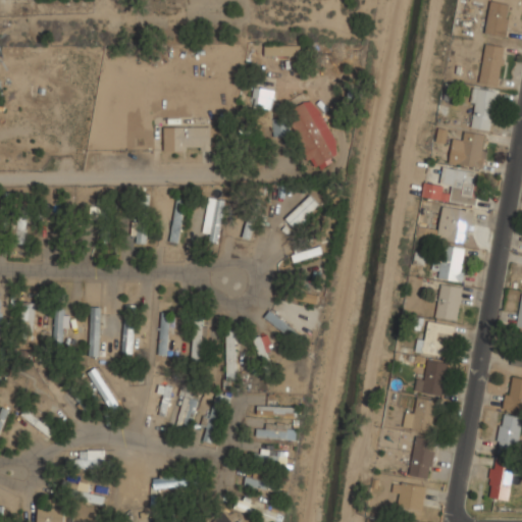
[(507,36),(510,2),(489,0),(485,34),(507,36)]
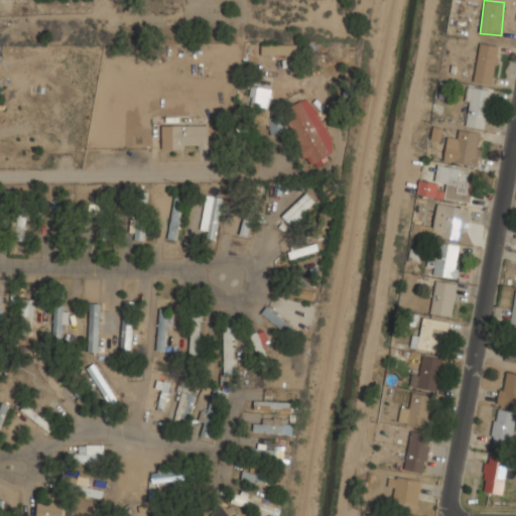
[(296,42),(261,42),(261,54),(296,54),(296,42)]
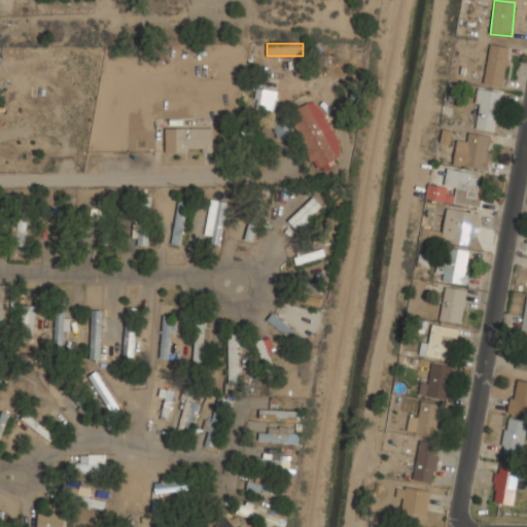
[(484,84),(504,86),(508,45),(489,43),(484,84)]
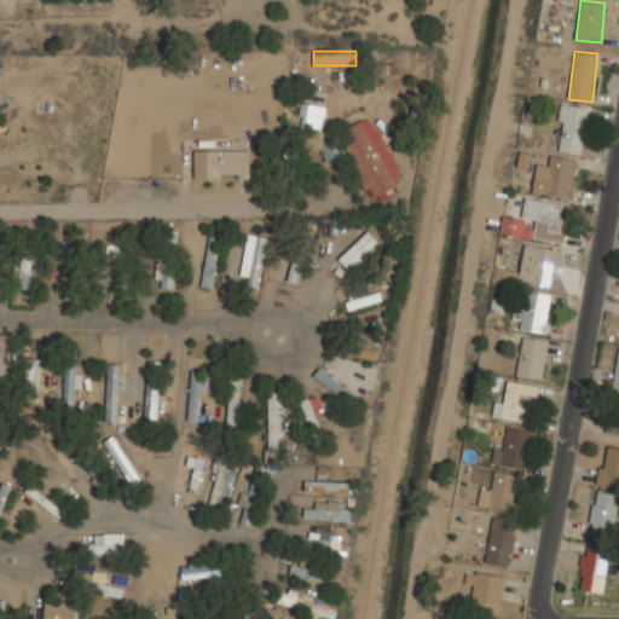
[(300,146),(319,148),(327,161),(343,162),(345,149),(365,190),(374,186),(379,195),(400,184),(400,173),(372,119),(364,119),(342,131),(341,142),(323,140),(323,139),(324,105),(302,104),(300,146)]
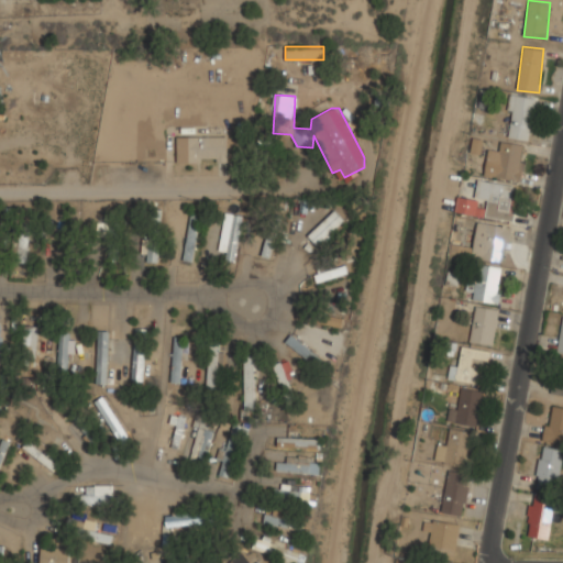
[(506,136),(529,141),(537,99),(514,95),(506,136)]
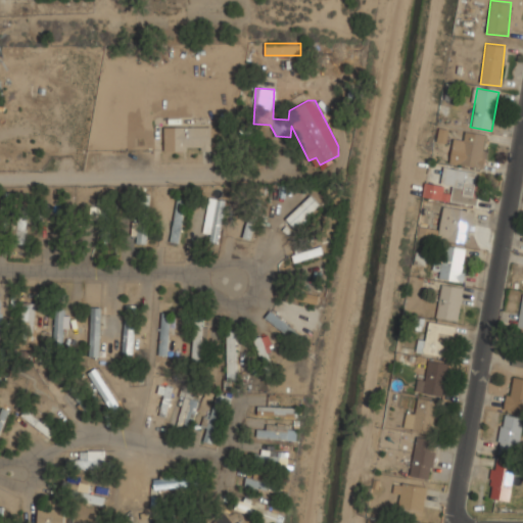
[(211,128),(163,128),(163,151),(211,151),(211,128)]
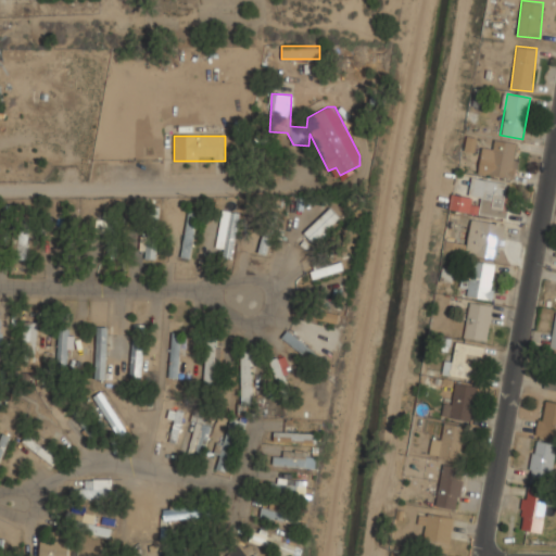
[(464,151),(474,152),(476,139),(466,138),(464,151)]
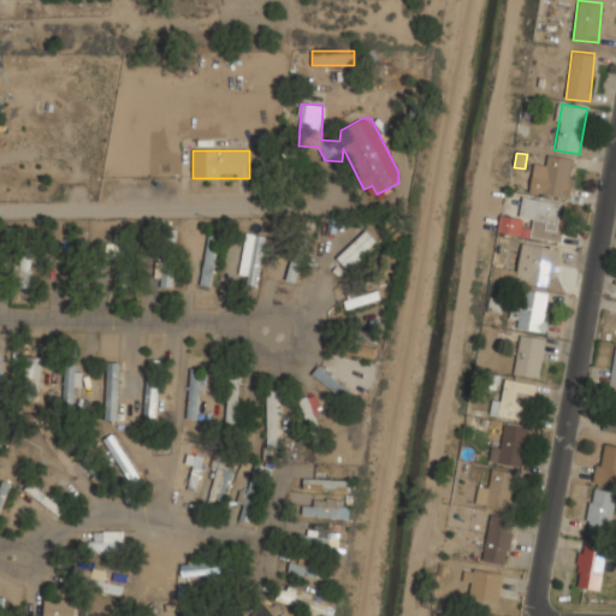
[(569,197),(575,160),(549,155),(546,166),(534,164),(529,191),(569,197)]
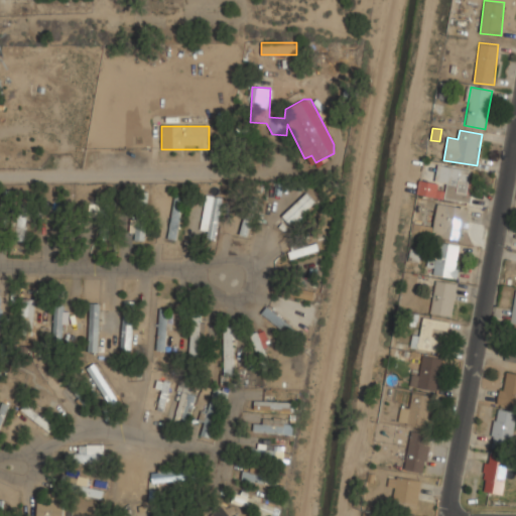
[(469,203),(474,171),(438,165),(435,182),(445,184),(443,199),(469,203)]
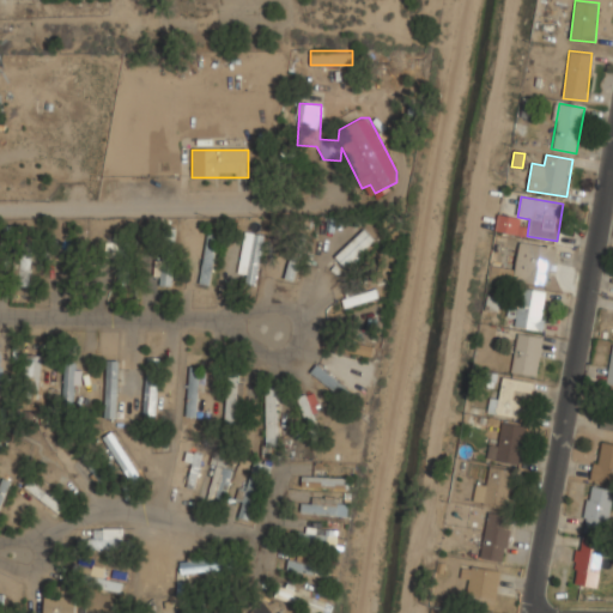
[(335,256),(346,268),(375,240),(363,229),(335,256)]
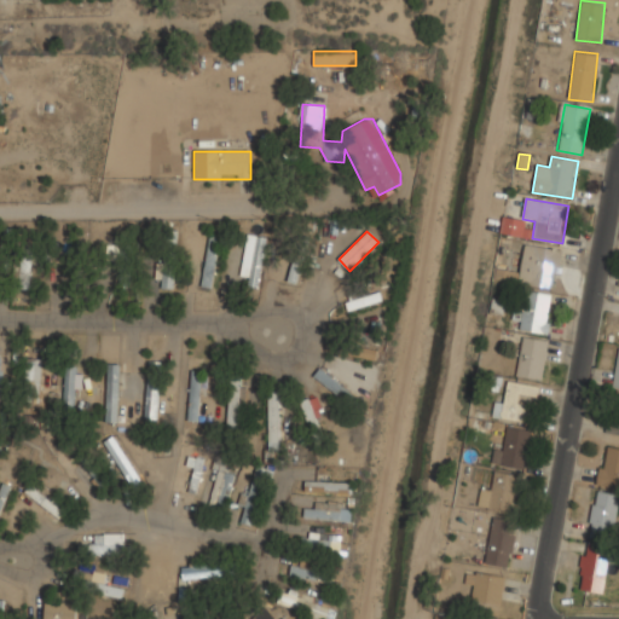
[(133,283),(133,235),(119,235),(119,283),(133,283)]
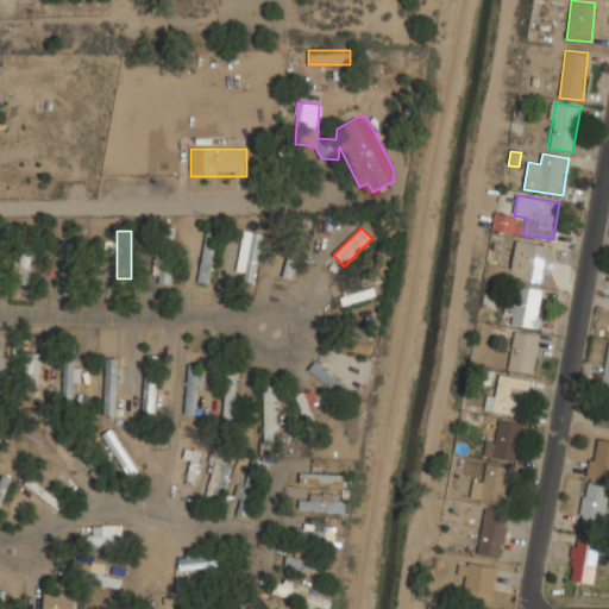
[(238,280),(256,282),(262,233),(244,231),(238,280)]
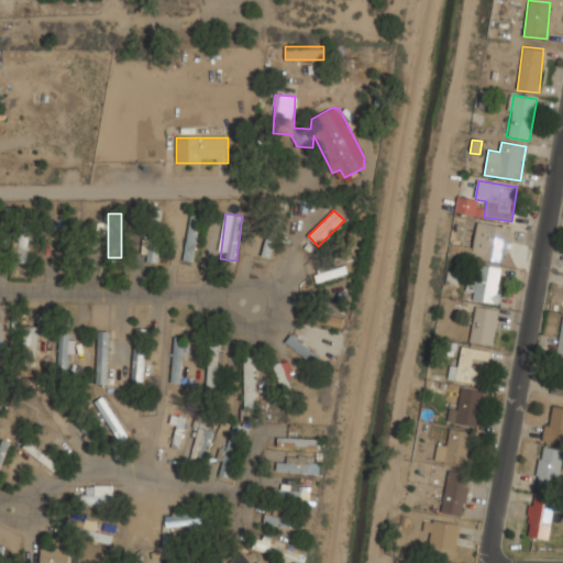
[(192,261),(199,216),(189,214),(183,260),(192,261)]
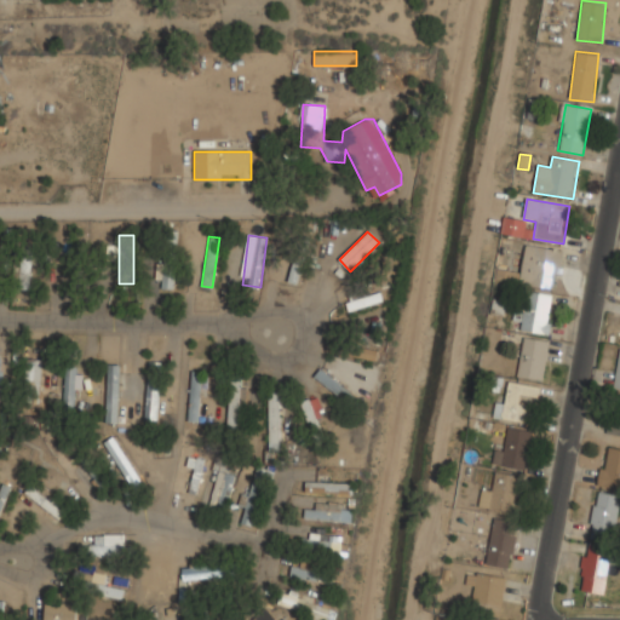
[(89,245),(76,245),(76,273),(89,273),(89,245)]
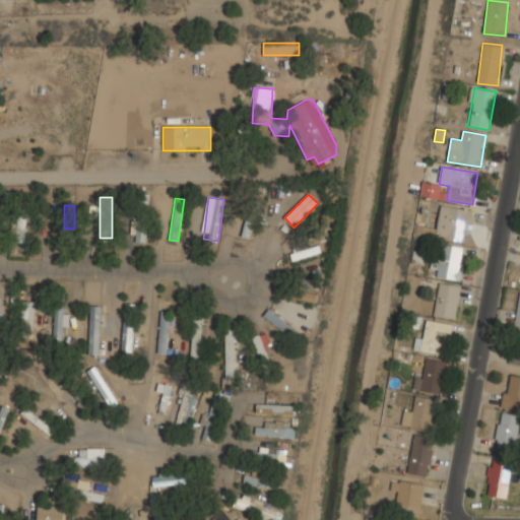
[(436,237),(466,242),(471,210),(441,205),(436,237)]
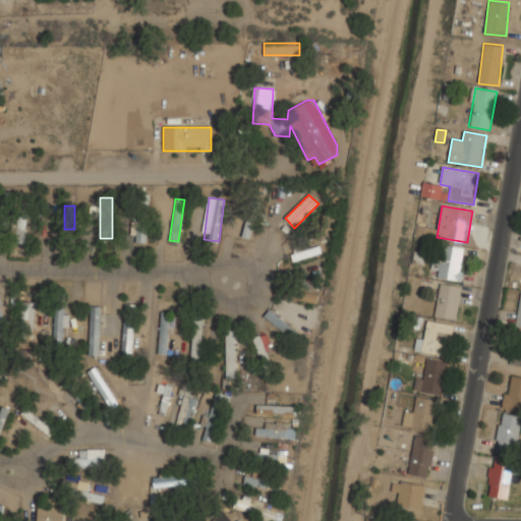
[(8,238),(25,238),(25,217),(8,217),(8,238)]
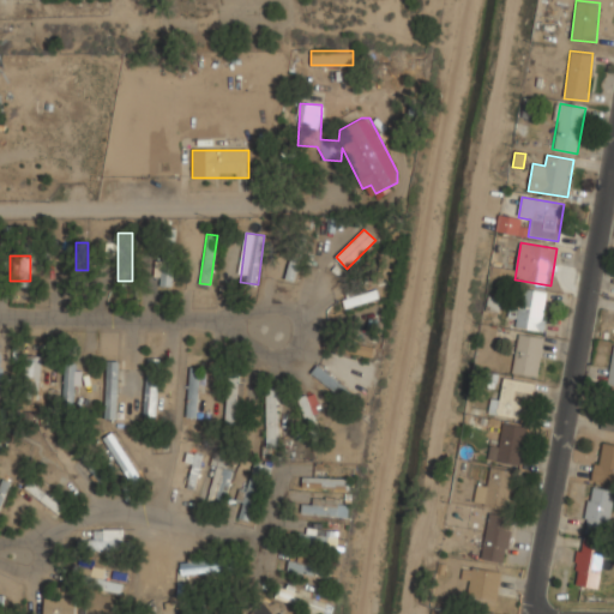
[(156,260),(156,286),(172,286),(172,260),(156,260)]
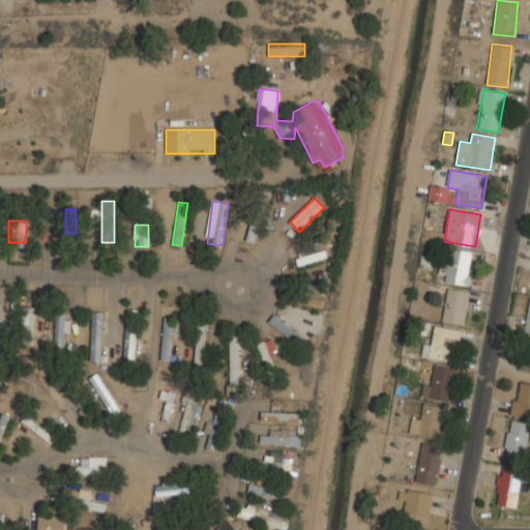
[(38,241),(55,242),(56,232),(38,231),(38,241)]
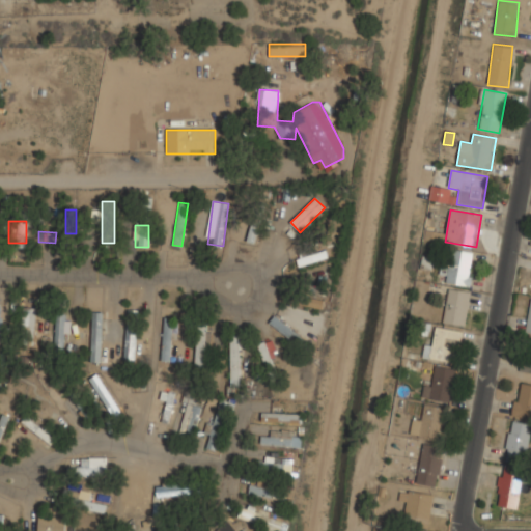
[(472,285),(473,251),(448,250),(447,284),(472,285)]
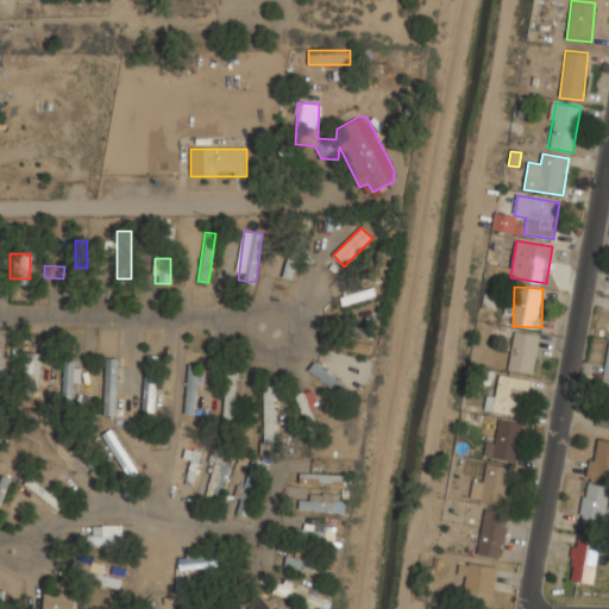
[(339,296),(343,307),(374,297),(370,288),(339,296)]
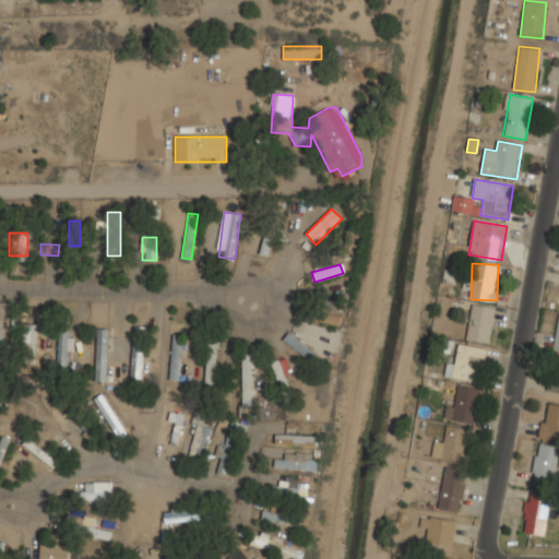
[(495,308),(473,304),(465,339),(488,343),(495,308)]
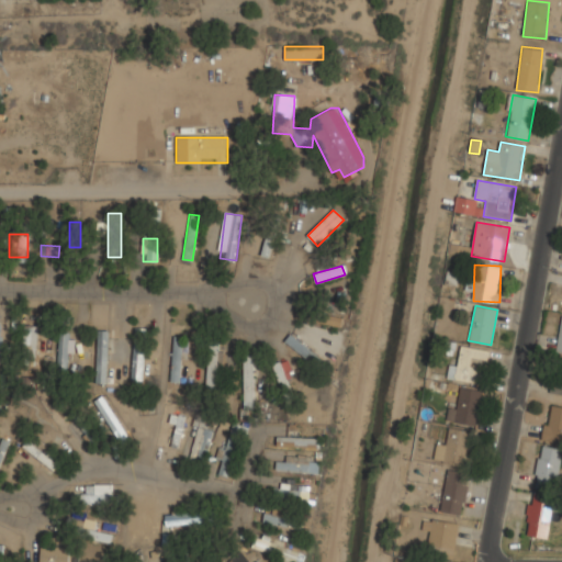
[(36,325),(24,325),(24,359),(36,359),(36,325)]
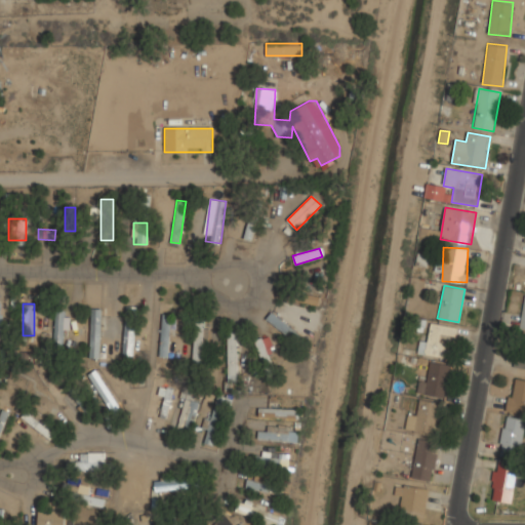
[(123,355),(133,356),(135,306),(125,306),(123,355)]
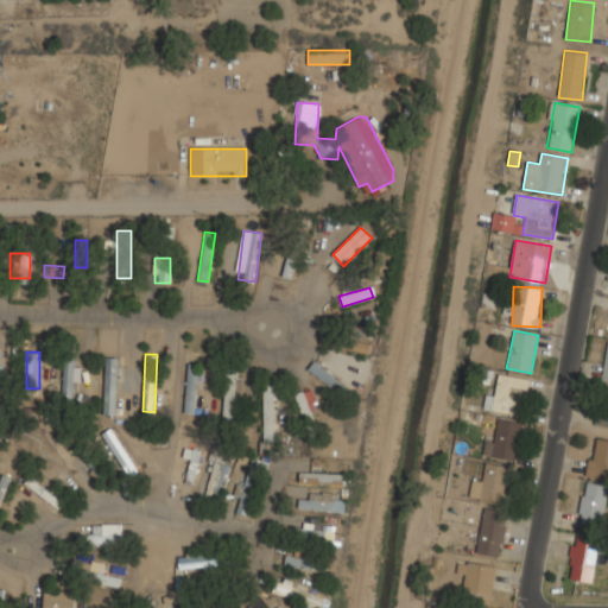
[(116,356),(105,356),(105,415),(116,415),(116,356)]
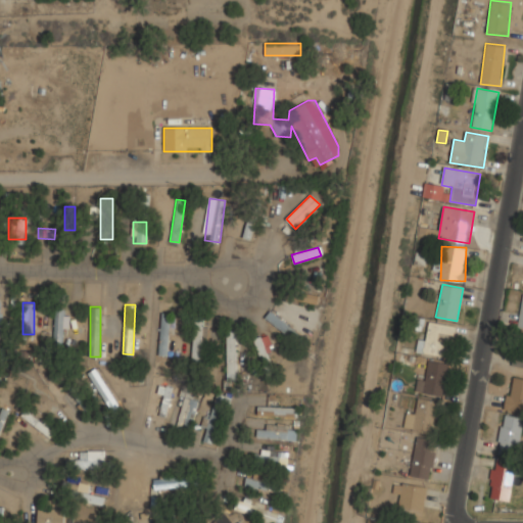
[(63,337),(63,308),(54,308),(54,337),(63,337)]
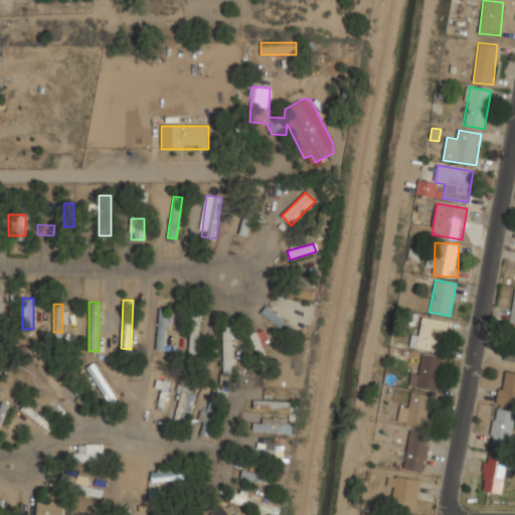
[(262,313),(283,330),(293,318),(281,308),(276,314),(267,307),(262,313)]
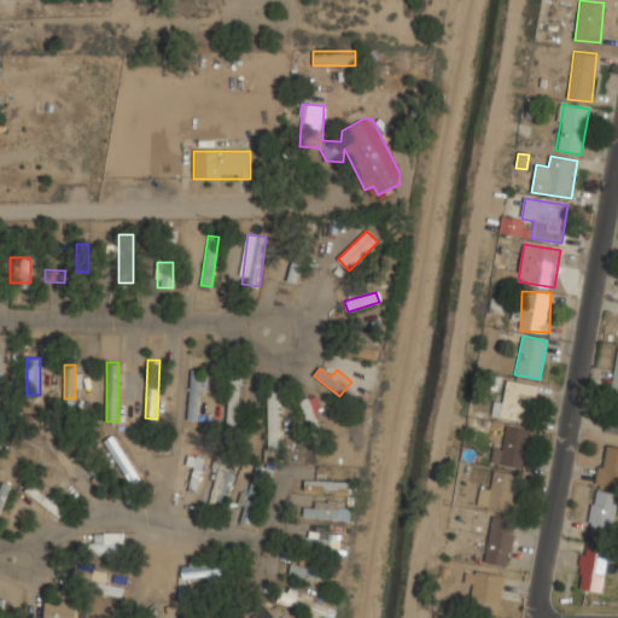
[(200,369),(190,369),(190,420),(200,420),(200,369)]
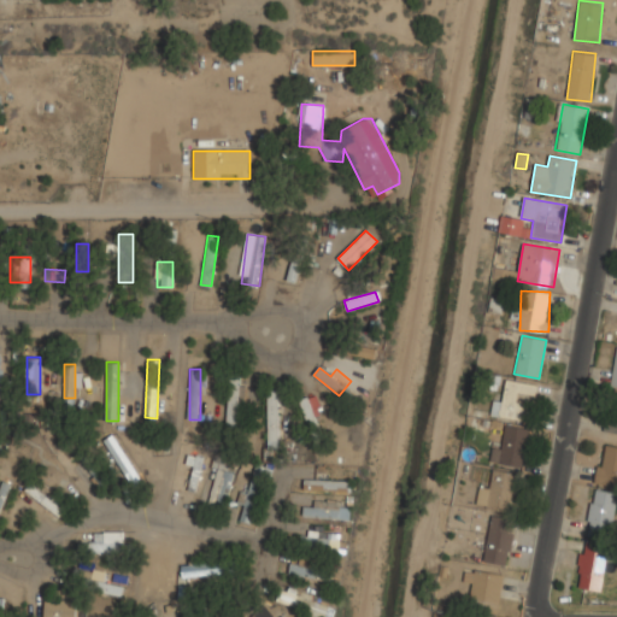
[(501,404),(495,403),(492,415),(519,421),(526,394),(534,397),(536,385),(506,377),(501,404)]
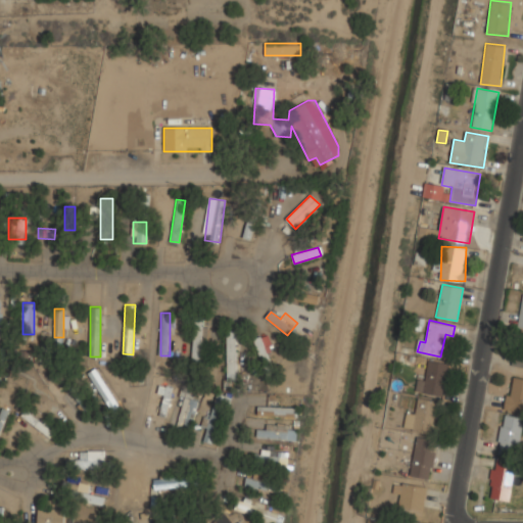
[(202,323),(193,323),(193,363),(202,363),(202,323)]
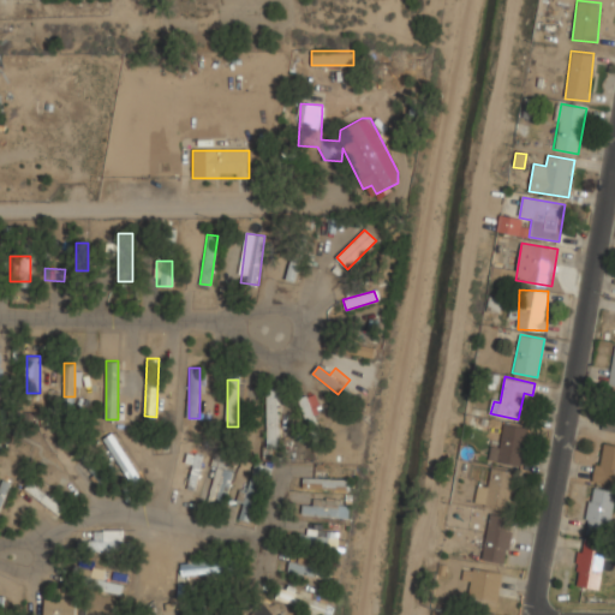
[(267,389),(267,447),(276,447),(276,389),(267,389)]
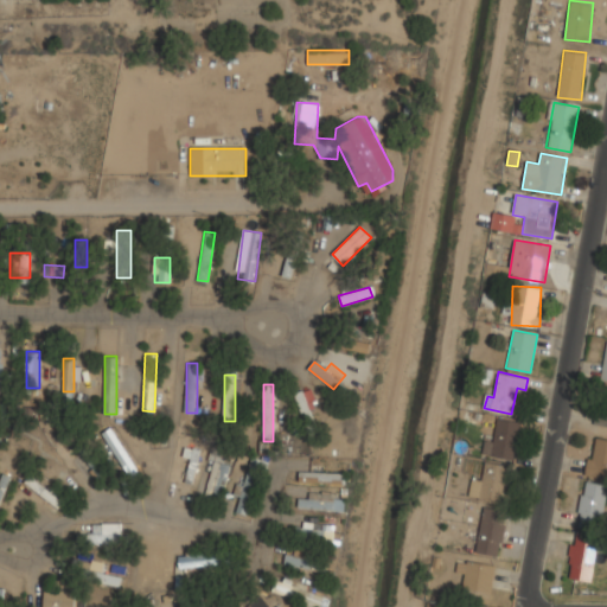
[(606,385),(605,385),(594,422),(606,426),(606,385)]
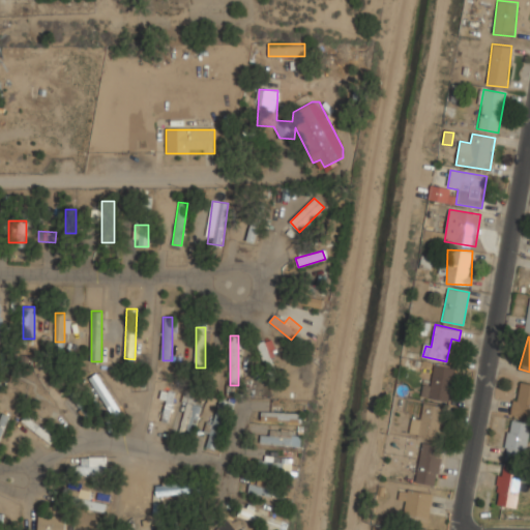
[(257,344),(266,366),(273,363),(265,341),(257,344)]
